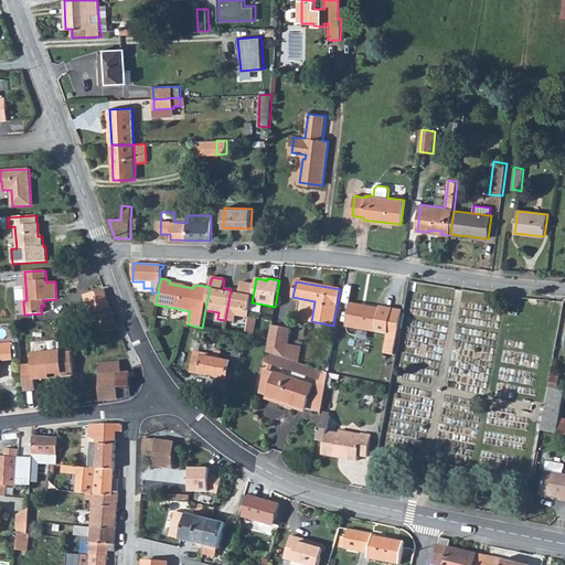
[(231,289),(225,320),(234,322),(235,316),(248,318),(252,302),(255,285),(242,283),(240,290),(231,289)]
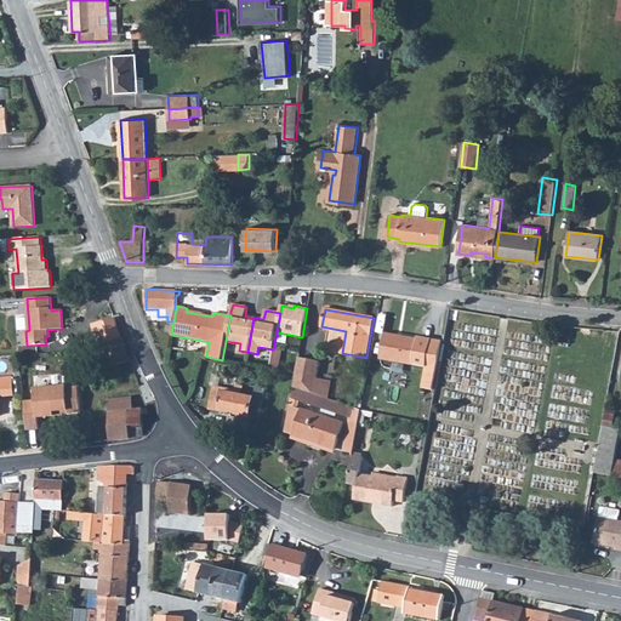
[(92,324),(95,335),(101,332),(103,343),(121,339),(115,319),(92,324)]
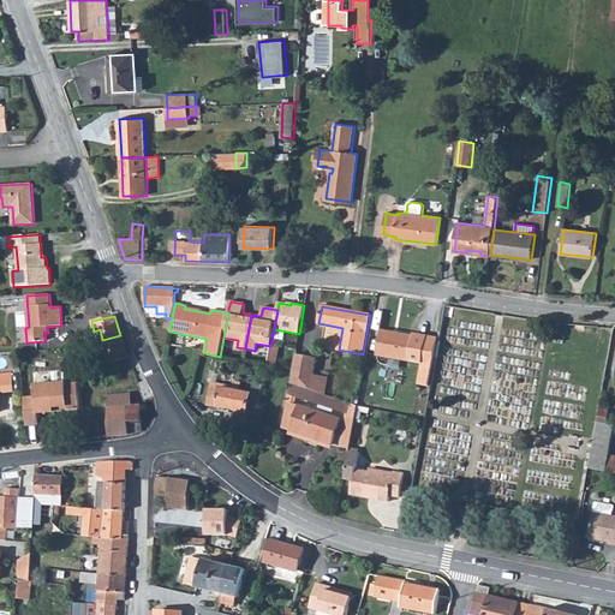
[(377,354),(422,363),(418,384),(429,386),(437,339),(413,335),(413,336),(381,330),(377,354)]
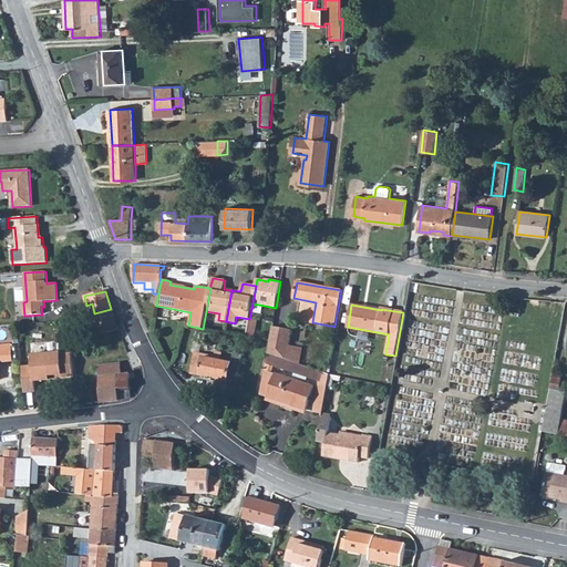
[(90,315),(98,337),(120,330),(112,308),(111,309),(94,313),(90,315)]
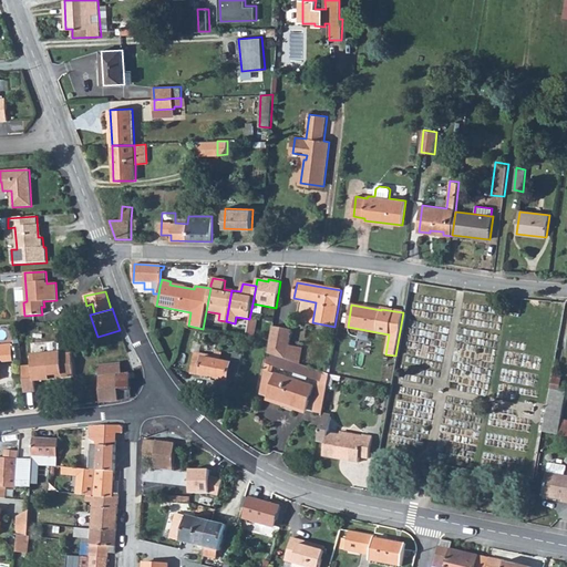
[(272,327),(268,353),(287,360),(289,347),(292,330),(272,327)]
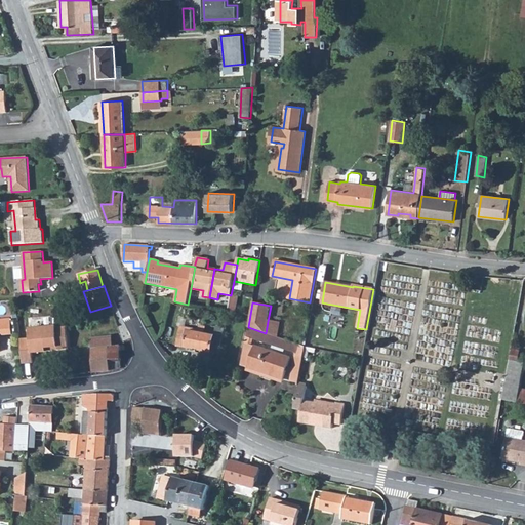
[(46,327),(30,328),(31,338),(21,339),(23,364),(34,363),(33,353),(47,352),(46,348),(58,347),(58,349),(69,348),(67,327),(56,328),(56,319),(54,318),(45,318),(46,327)]
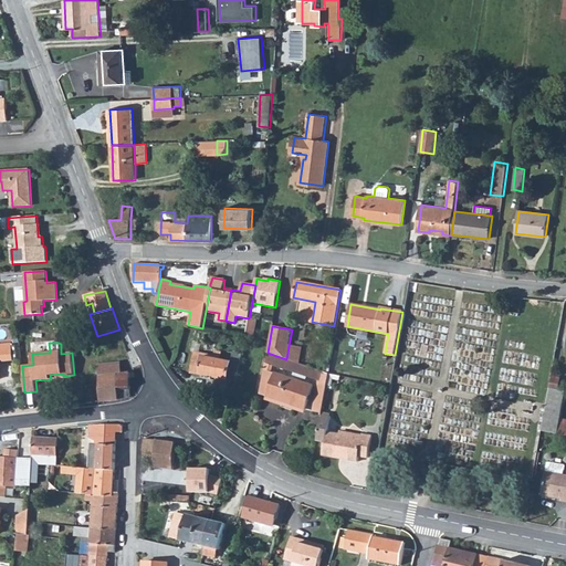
[(0,378),(0,379),(0,376),(0,358),(6,358),(6,362),(13,360),(12,344),(0,344),(0,378)]
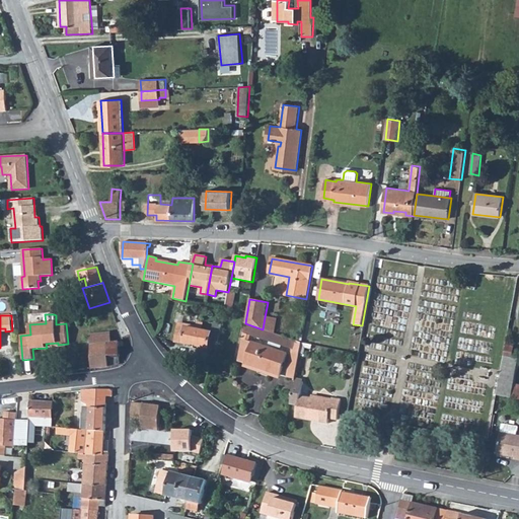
[(263,329),(274,332),(276,319),(265,317),(263,329)]
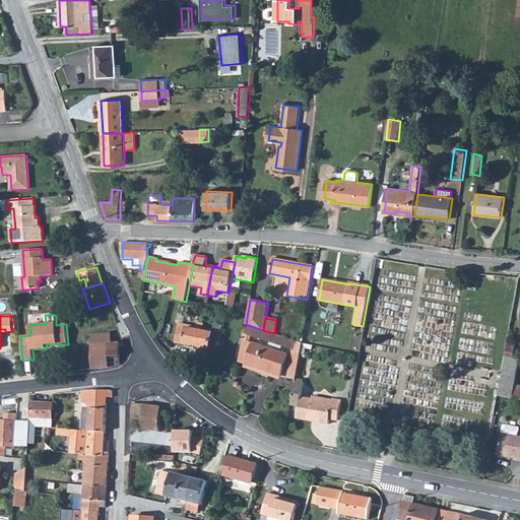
[(175,342),(218,350),(222,325),(214,323),(212,332),(202,331),(203,325),(197,323),(196,329),(187,328),(187,325),(179,323),(175,342)]
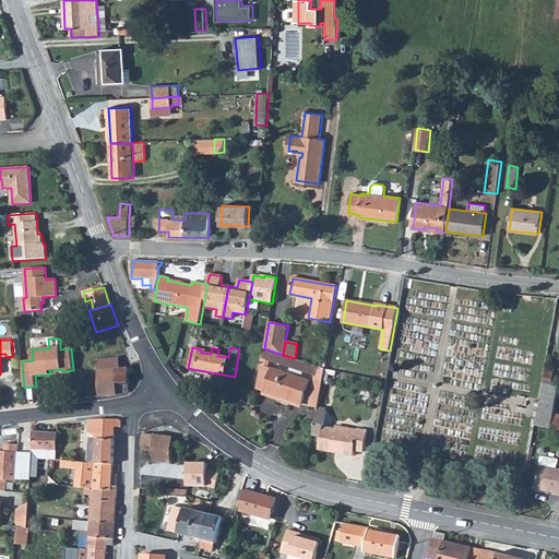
[(318,408),(325,369),(295,358),(283,355),(264,348),(262,359),(316,377),(314,380),(310,407),(318,408)]
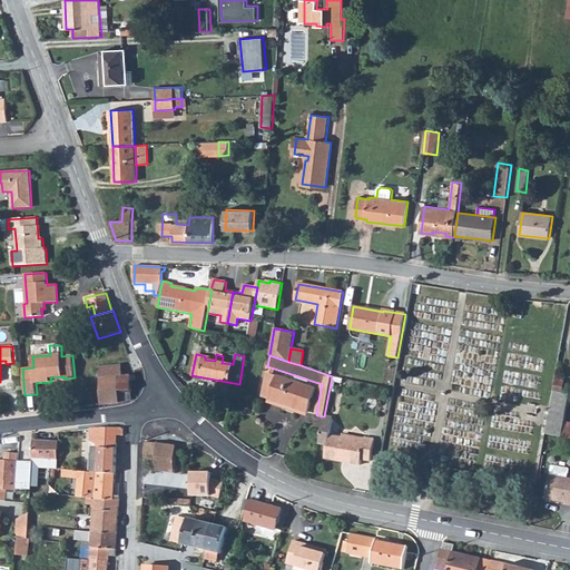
[(100,379),(124,375),(123,364),(99,367),(100,379)]
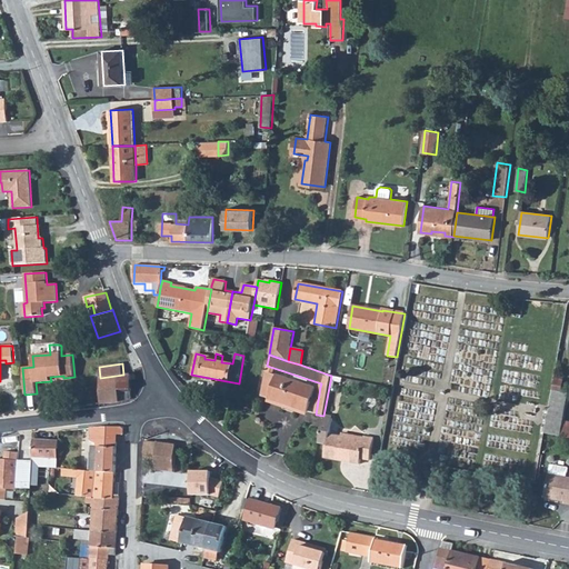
[(269,399),(285,403),(285,406),(295,409),(296,407),(307,411),(315,388),(278,375),(277,376),(266,373),(262,395),(270,397),(269,399)]
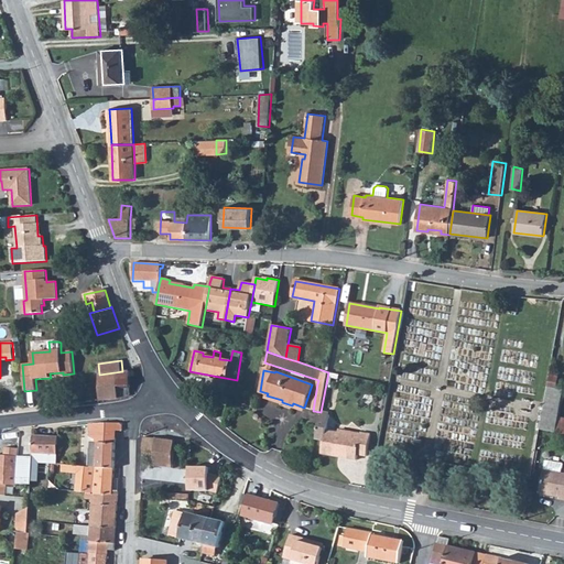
[(99,375),(100,401),(117,399),(130,396),(130,371),(122,371),(99,375)]
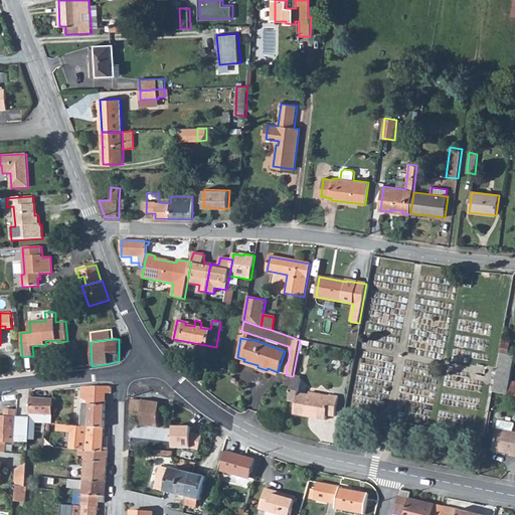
[(493,392),(514,395),(514,381),(511,381),(514,356),(500,354),(493,392)]
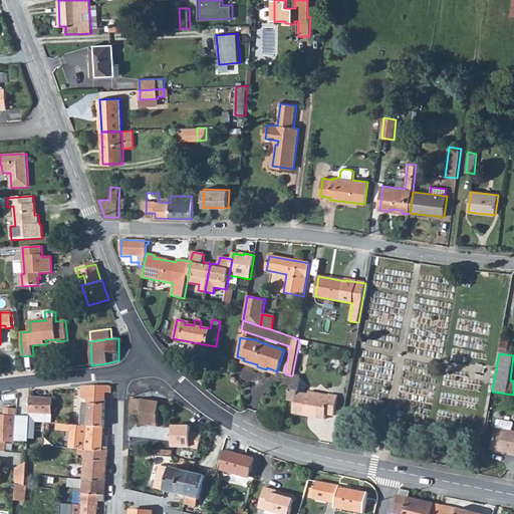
[(287,400),(295,402),(293,414),(325,420),(326,415),(334,416),(338,396),(329,395),(328,398),(297,393),(300,378),(292,377),(287,400)]
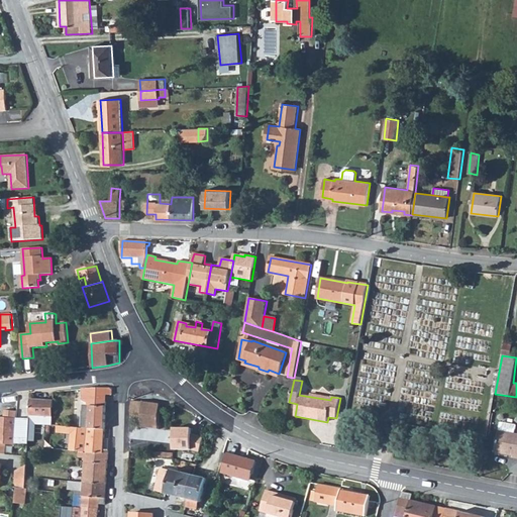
[(84,412),(83,412),(82,428),(105,429),(106,395),(112,395),(112,388),(90,388),(82,389),(82,401),(88,403),(88,406),(84,406),(84,412)]
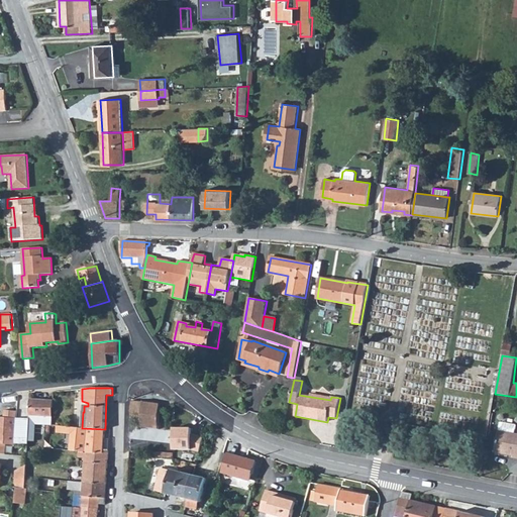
[(28,438),(35,439),(36,424),(53,425),(54,417),(53,417),(54,401),(31,400),(29,419),(28,438)]
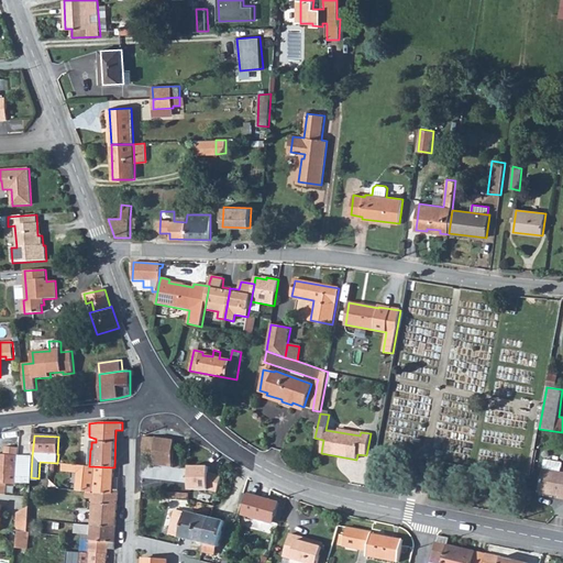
[(155,455),(154,465),(174,467),(175,440),(144,437),(142,454),(155,455)]
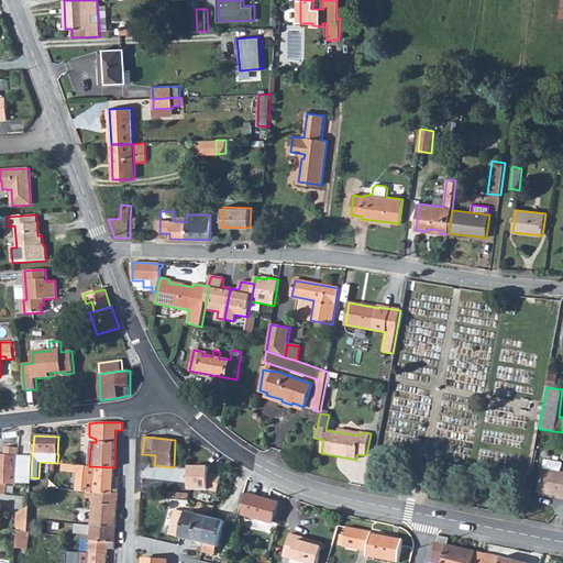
[(7,484),(18,485),(18,484),(18,456),(19,448),(6,446),(6,454),(0,453),(0,494),(6,495),(7,484)]
